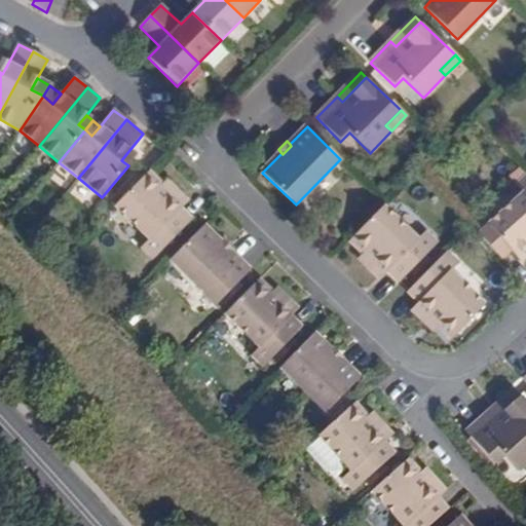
[(121,160),(128,165),(137,156),(129,150),(121,160)]
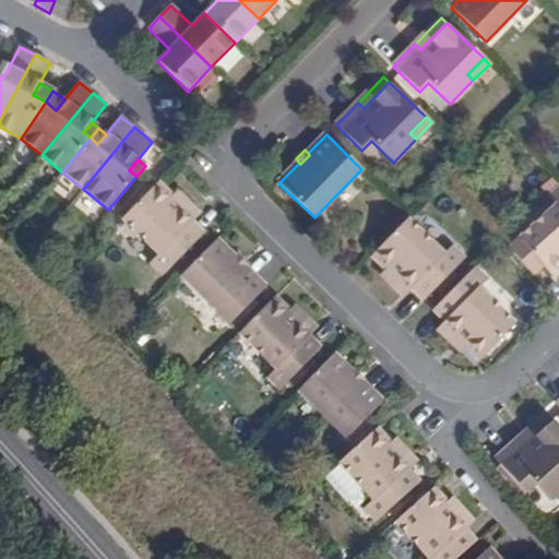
[(157,183),(122,218),(159,254),(149,265),(161,277),(203,234),(191,223),(194,219),(171,198),(157,183)]
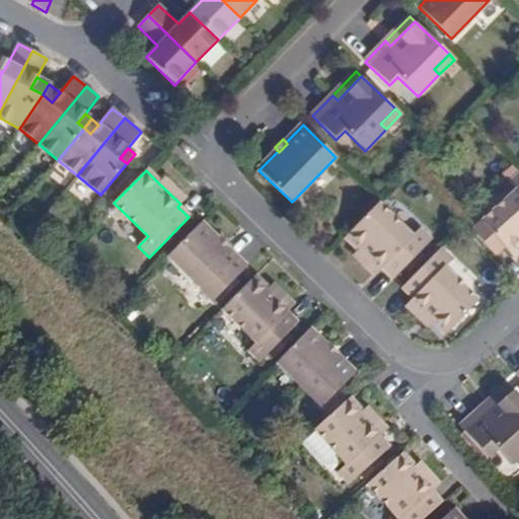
[(518,175),(511,182),(518,191),(482,223),(503,246),(512,256),(518,250),(518,175)]
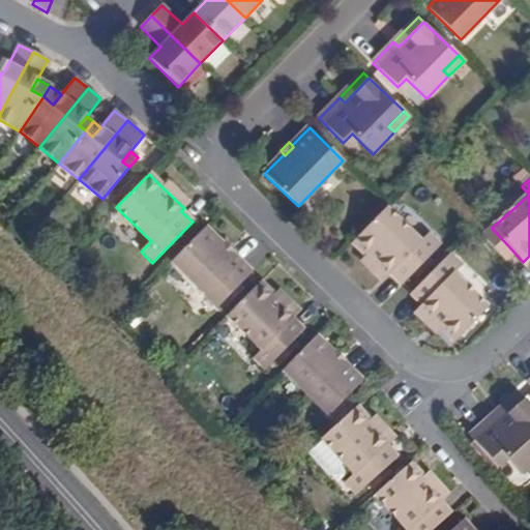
[(163,187),(184,208),(189,202),(168,181),(163,187)]
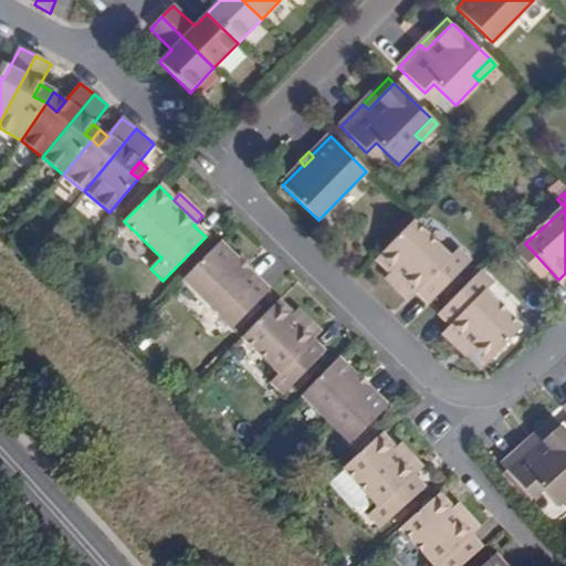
[(411,223),(377,258),(391,273),(413,295),(418,292),(429,303),(469,263),(457,251),(449,260),(411,223)]
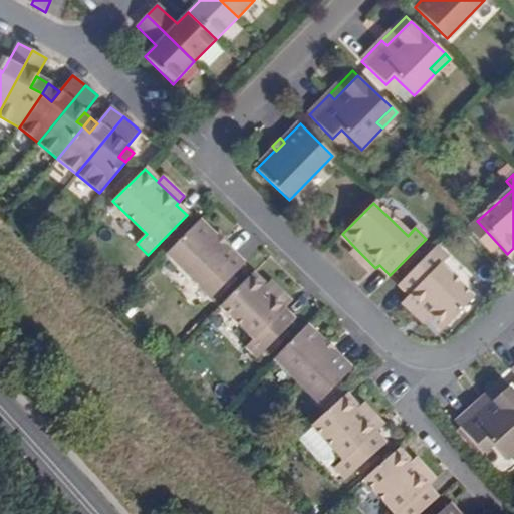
[(199,221),(167,253),(212,297),(243,264),(224,246),(223,247),(215,239),(216,238),(199,221)]
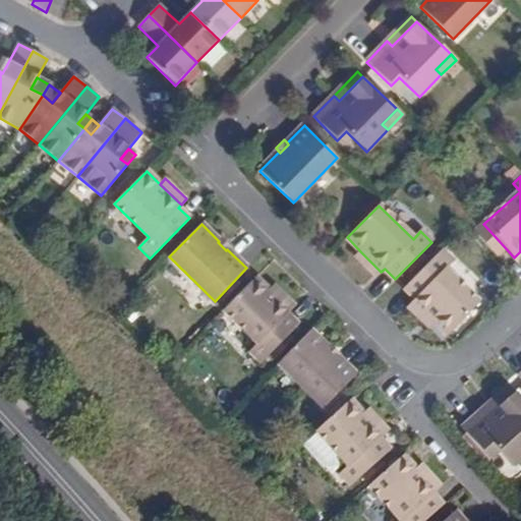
[(474,232),(496,255),(505,247),(483,224),(474,232)]
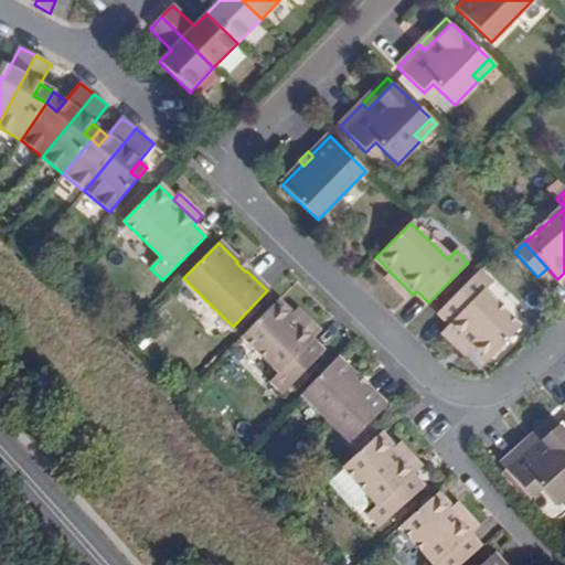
[(241,258),(237,262),(236,263),(245,272),(246,270),(249,266),(241,258)]
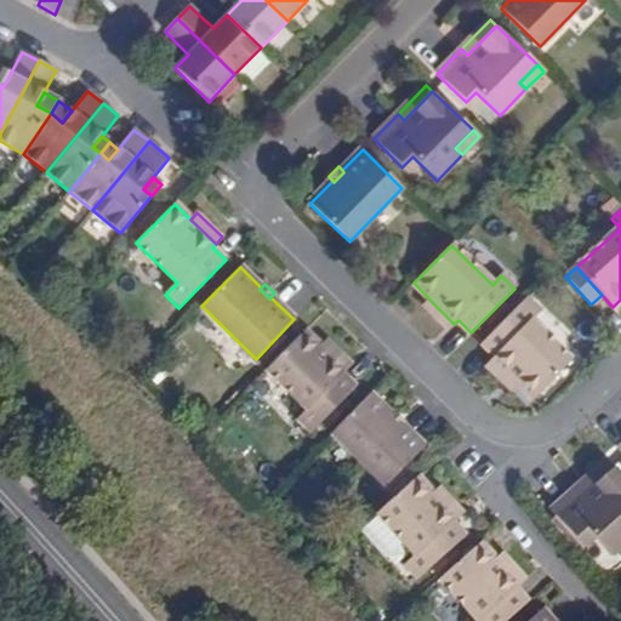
[(525,298),(482,343),(495,357),(491,360),(517,385),(533,400),(571,360),(530,320),(539,312),(525,298)]
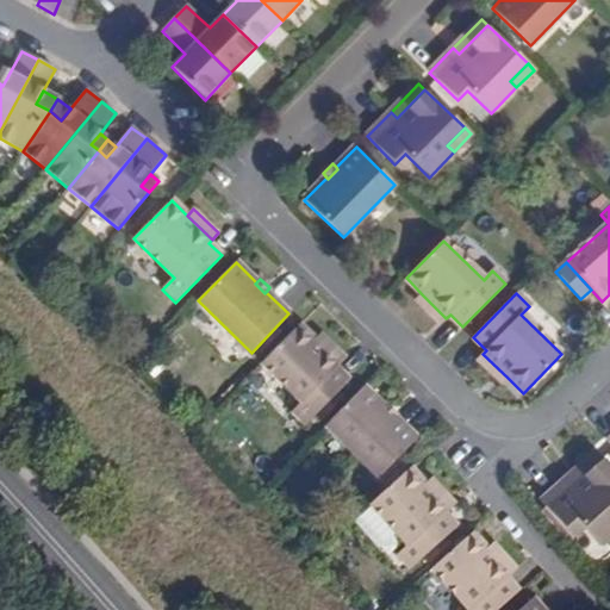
[(446,318),(422,294),(416,300),(440,324),(446,318)]
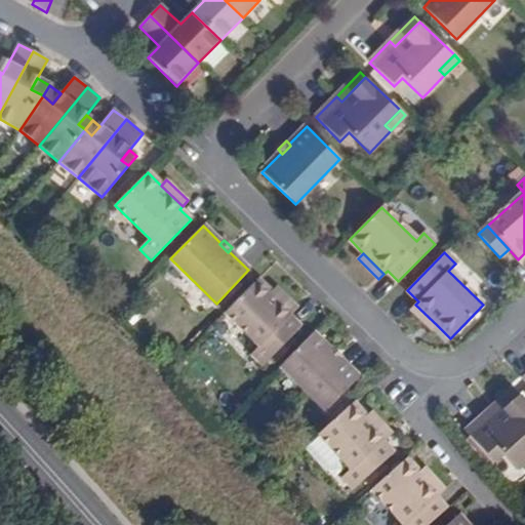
[(272,292),(257,279),(226,313),(260,347),(253,354),(264,365),(272,357),(290,337),(300,327),(289,316),(292,314),(272,292)]
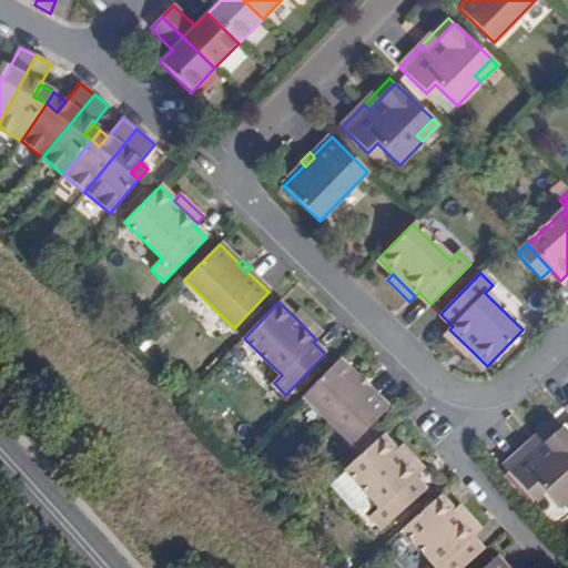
[(300,311),(294,316),(316,340),(323,333),(300,311)]
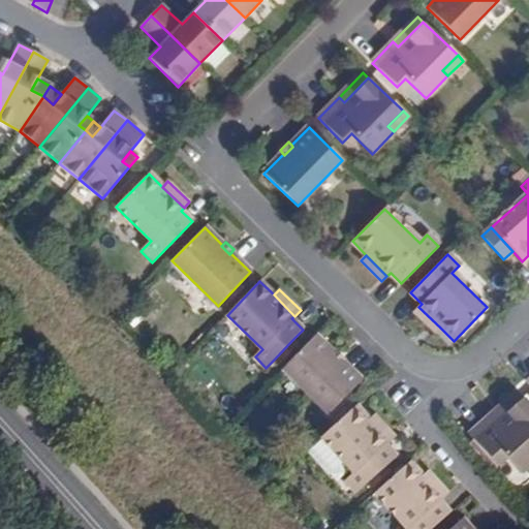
[(440,328),(418,307),(413,312),(435,333),(440,328)]
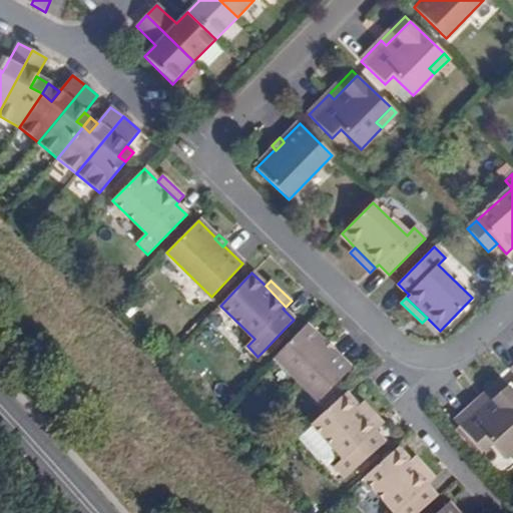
[(323,343),(306,326),(274,358),(319,402),(351,370),(331,351),(330,352),(322,344),(323,343)]
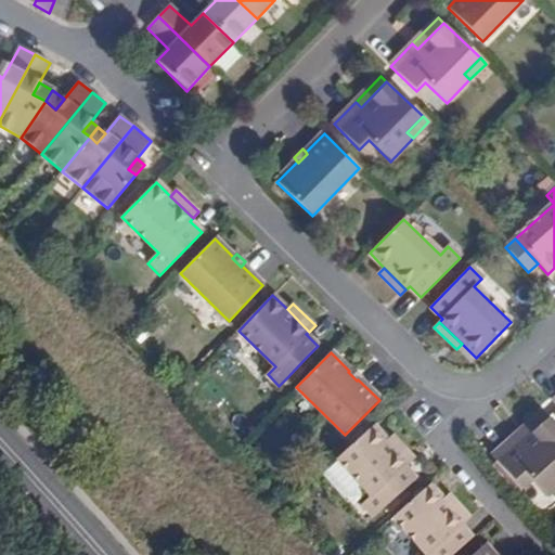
[(307,357),(287,377),(293,383),(312,363),(307,357)]
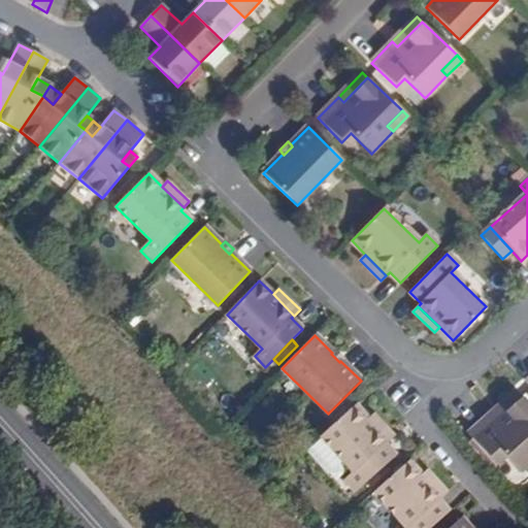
[(335,349),(332,353),(331,354),(339,362),(340,361),(344,357),(335,349)]
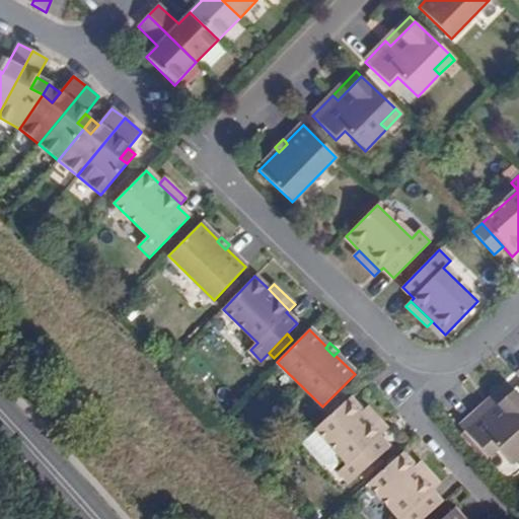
[(512,389),(507,384),(482,408),(486,413),(512,389)]
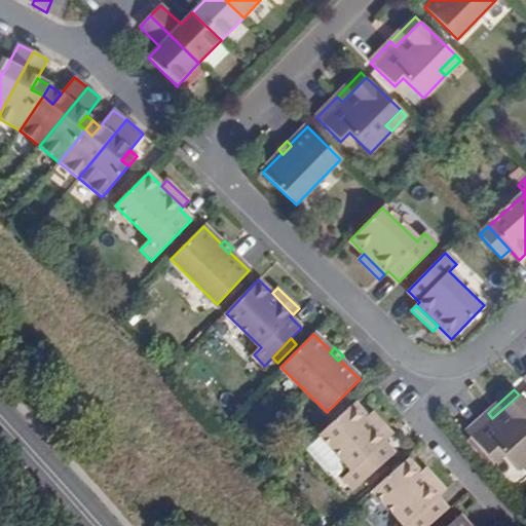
[(518,471),(525,462),(525,402),(519,395),(492,418),(488,413),(466,433),(489,457),(498,450),(518,471)]
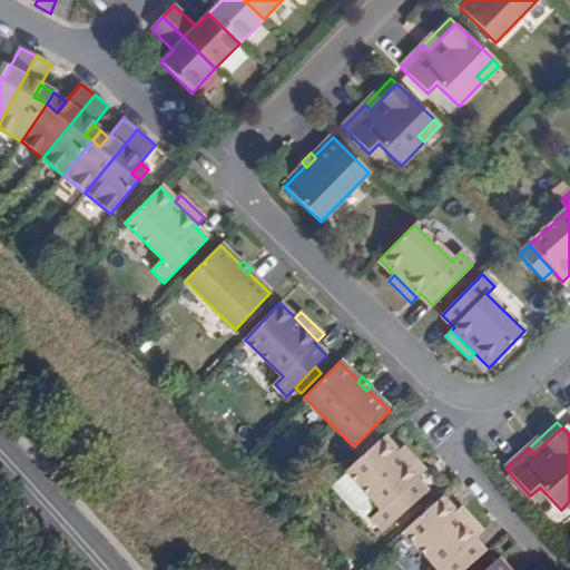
[(399,452),(384,436),(347,470),(383,510),(374,518),(385,530),(394,521),(415,502),(428,491),(416,479),(420,475),(399,452)]
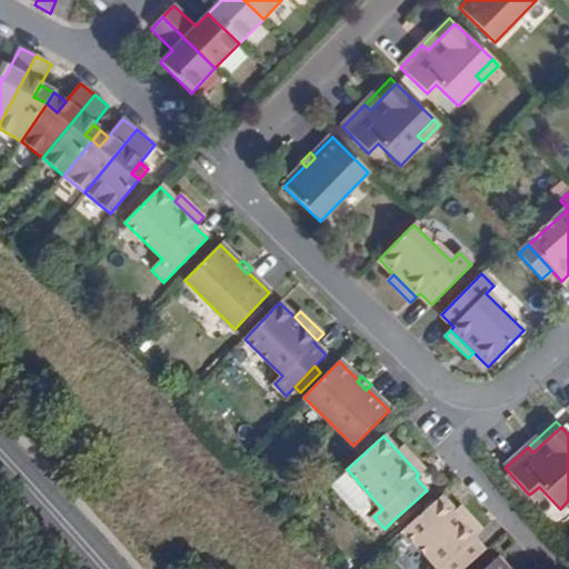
[(405,446),(398,451),(419,475),(426,470),(405,446)]
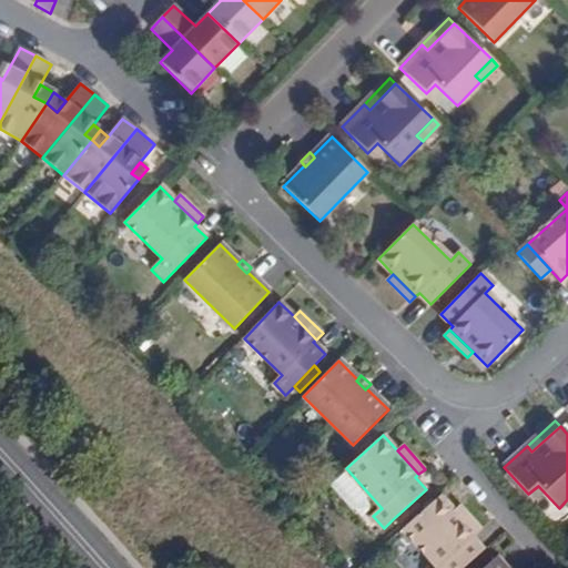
[(463,567),(482,551),(470,539),(474,536),(453,513),(439,497),(402,530),(435,567),(463,567)]
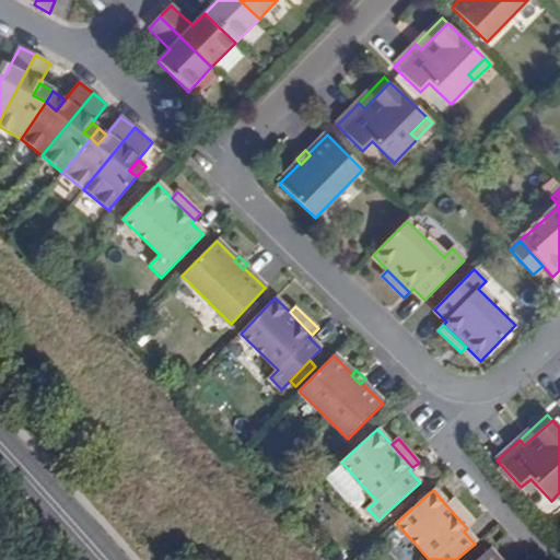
[(408,493),(387,512),(393,517),(413,500),(408,493)]
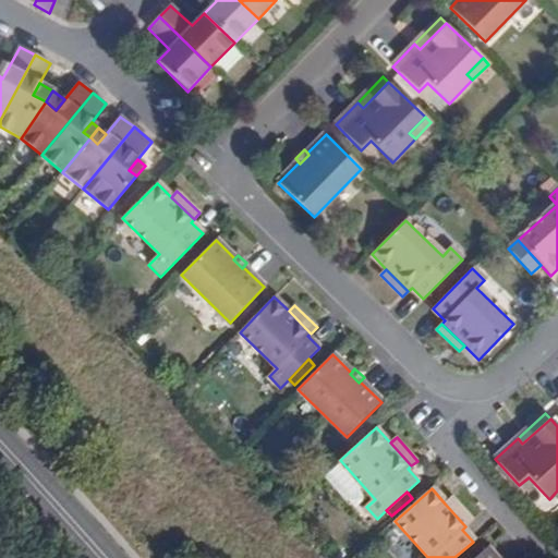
[(445,504),(465,526),(472,521),(450,498),(445,504)]
